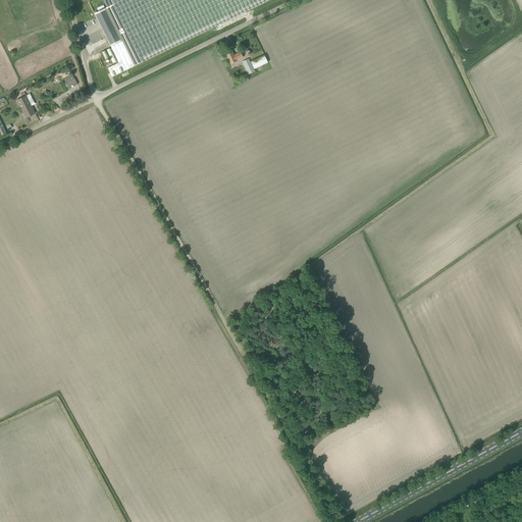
[(142,62),(110,0),(103,0),(107,7),(95,13),(118,63),(112,66),(108,68),(112,76),(142,62)]
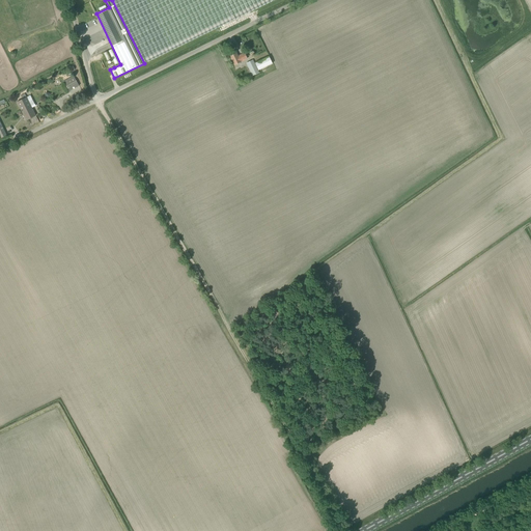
[(112,0),(144,63),(233,20),(274,0),(112,0)]
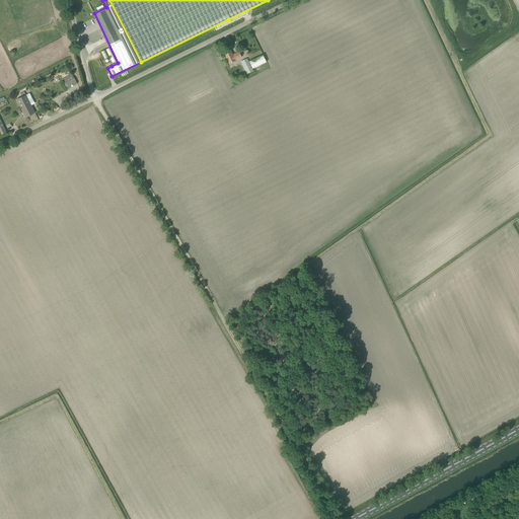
[(231,52),(225,55),(229,64),(241,58),(239,52),(235,54),(235,55),(233,56),(231,52)]
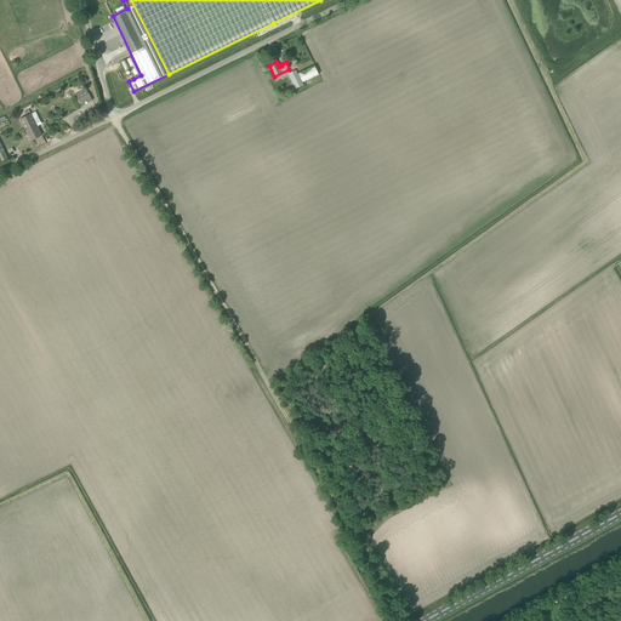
[(314,66),(302,72),(298,74),(302,83),(319,74),(314,66)]
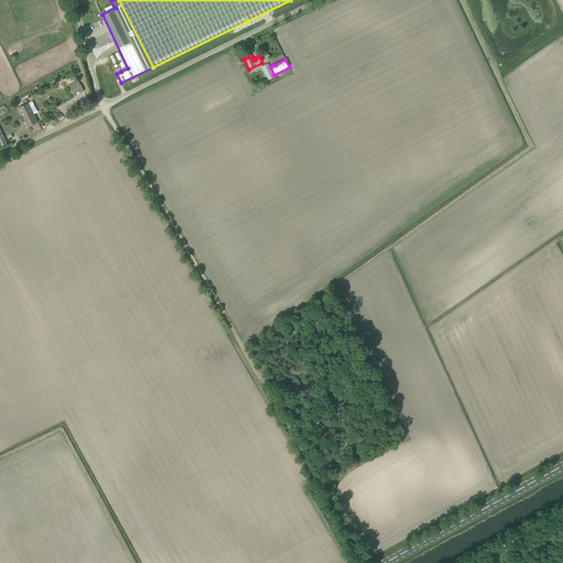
[(68,88),(72,94),(81,88),(78,81),(68,88)]
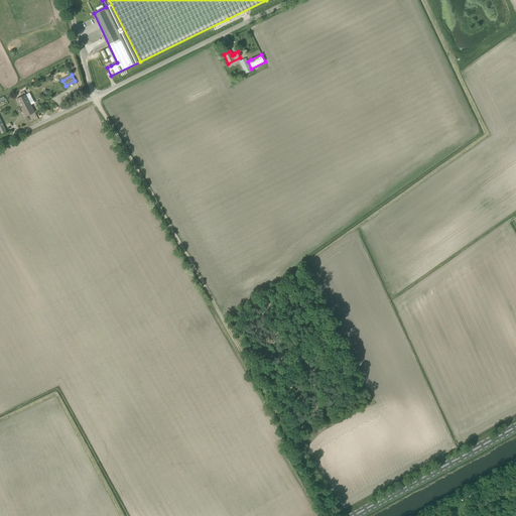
[(17,100),(25,117),(34,112),(31,105),(35,103),(34,102),(29,93),(17,100)]
